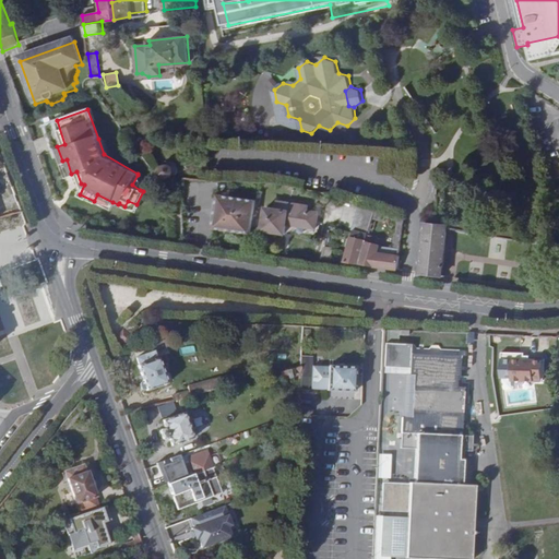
[(64,144),(57,120),(44,125),(62,176),(71,174),(67,159),(62,161),(57,146),(64,144)]
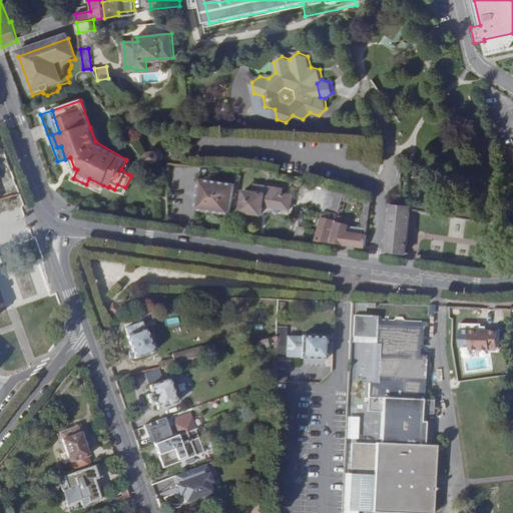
[(143,163),(144,163),(144,164),(145,165),(146,167),(148,168),(151,169),(153,169),(155,169),(157,168),(159,167),(160,166),(161,164),(162,162),(162,160),(162,158),(161,156),(160,154),(159,153),(156,152),(153,151),(151,151),(149,151),(147,153),(145,155),(144,157),(143,159),(143,160),(143,163)]
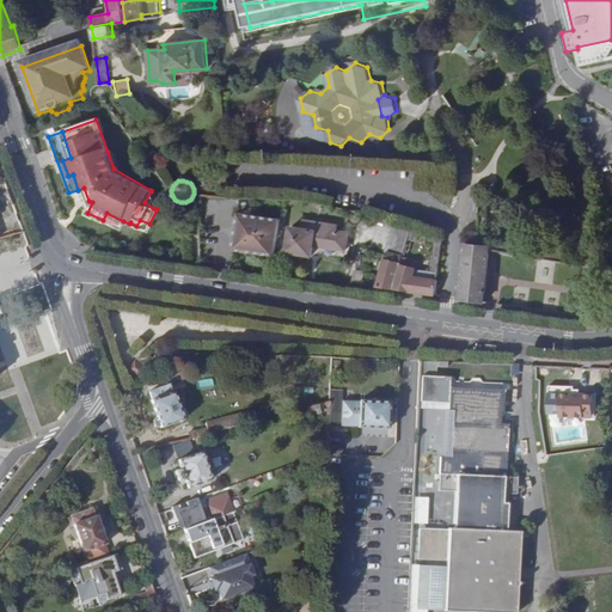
[(78,190),(68,193),(73,204),(87,213),(92,202),(89,201),(84,188),(78,190)]
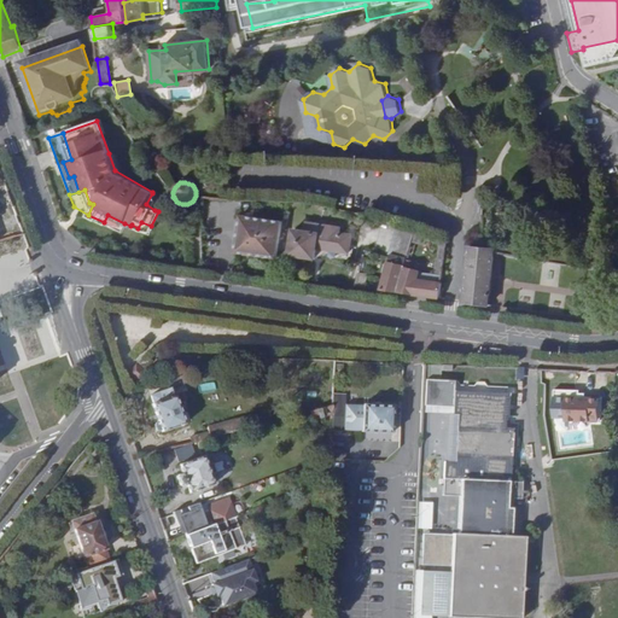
[(157,205),(152,193),(146,204),(155,210),(157,205)]
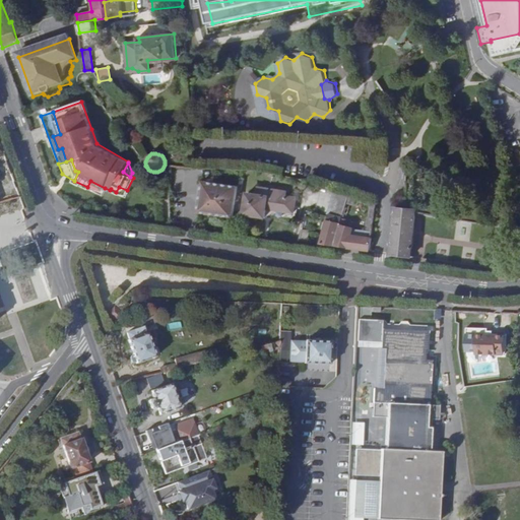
[(90,181),(87,187),(100,194),(105,188),(90,181)]
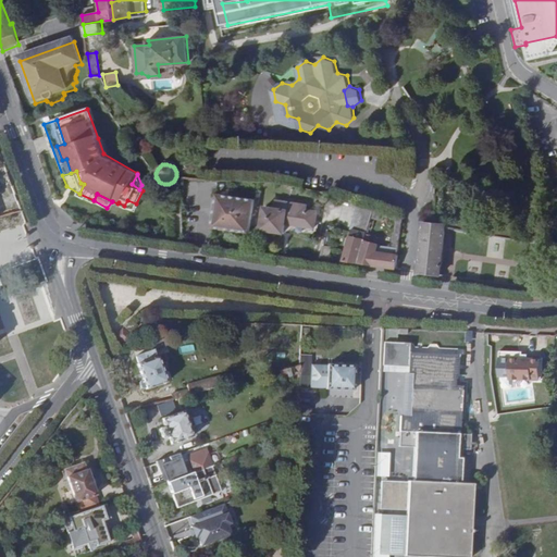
[(213,227),(250,232),(256,199),(218,194),(213,227)]
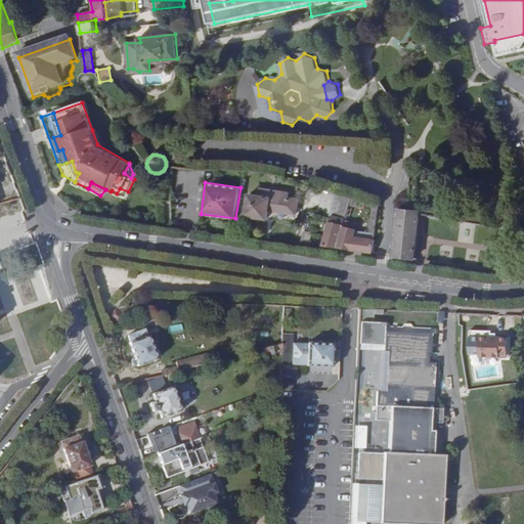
[(250,194),(247,215),(266,217),(268,209),(296,213),(298,199),(287,198),(288,192),(260,187),(259,195),(250,194)]
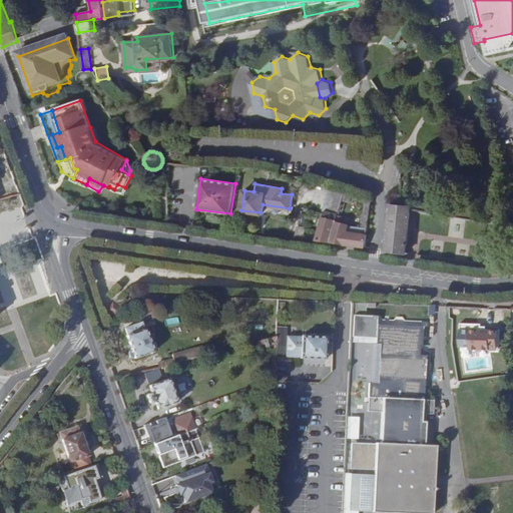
[(117,184),(114,189),(121,193),(125,187),(117,184)]
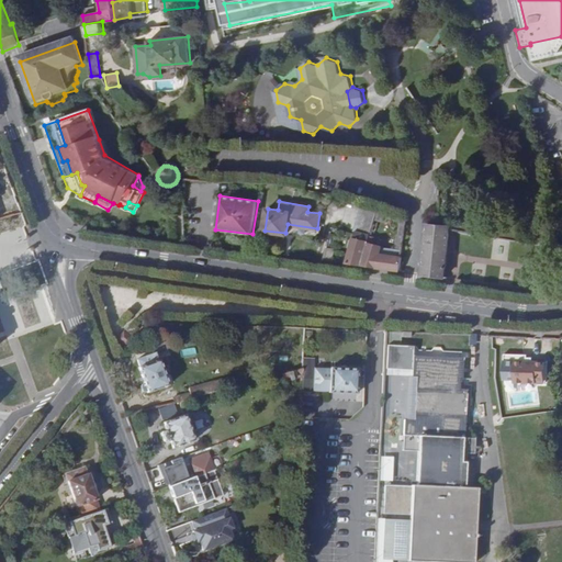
[(113,203),(108,210),(114,213),(119,205),(113,203)]
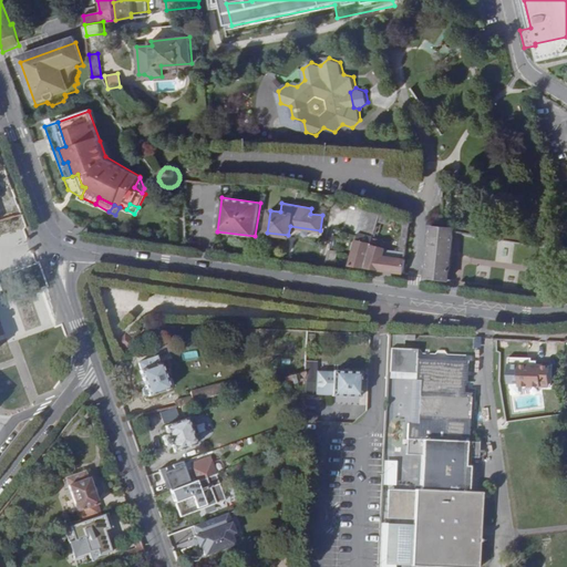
[(358,232),(359,232),(374,236),(380,213),(369,209),(367,209),(364,208),(358,232)]
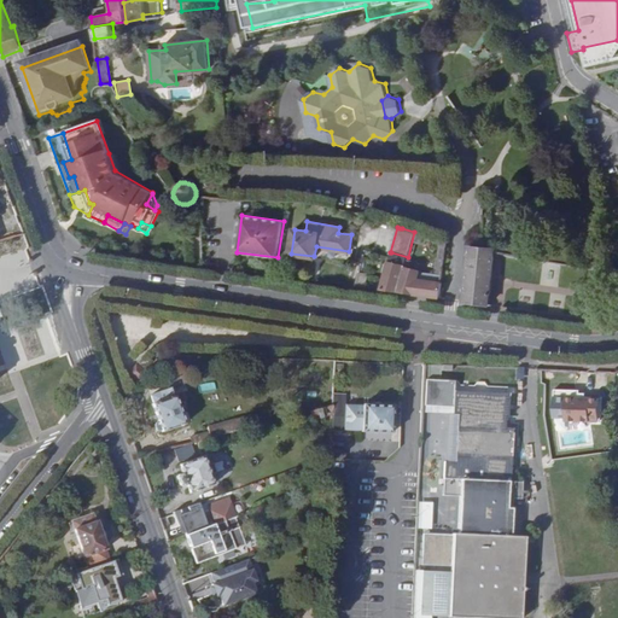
[(17,248),(13,235),(0,239),(4,252),(17,248)]
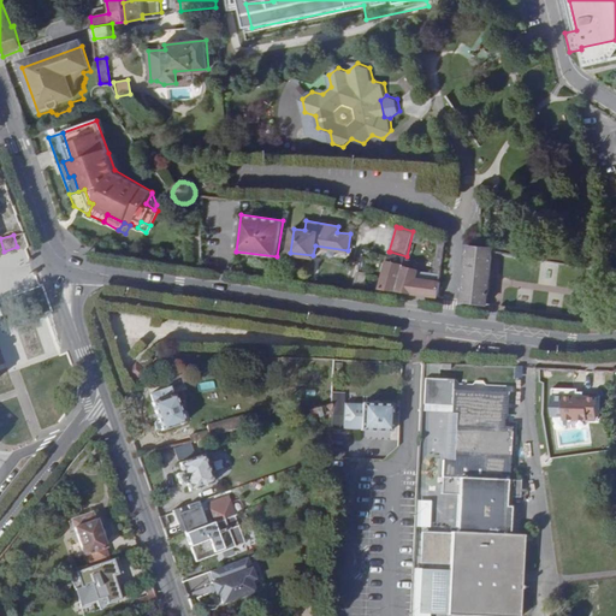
[(468,246),(465,301),(489,304),(492,250),(492,248),(468,246)]
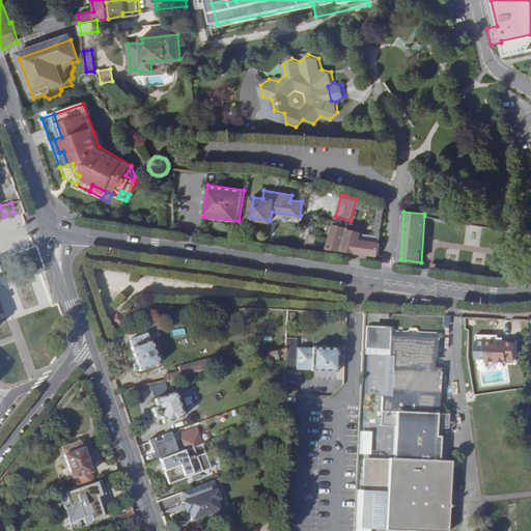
[(342,251),(348,228),(351,221),(336,217),(336,220),(329,249),(342,251)]
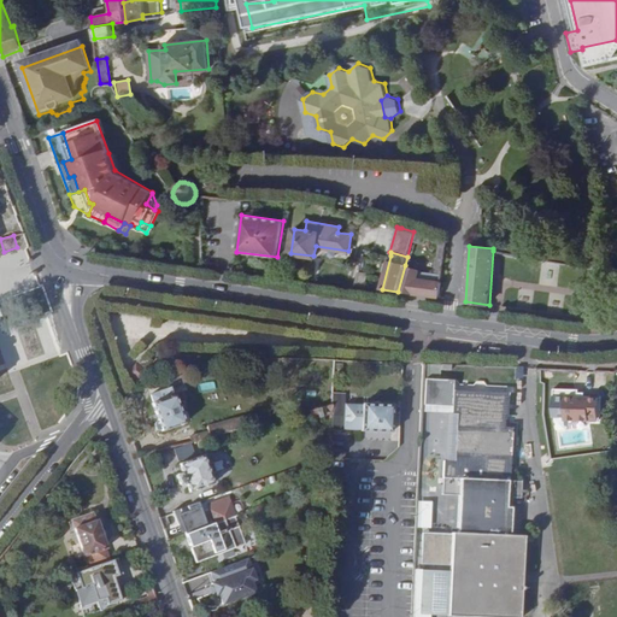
[(378,288),(382,289),(391,256),(387,256),(378,288)]
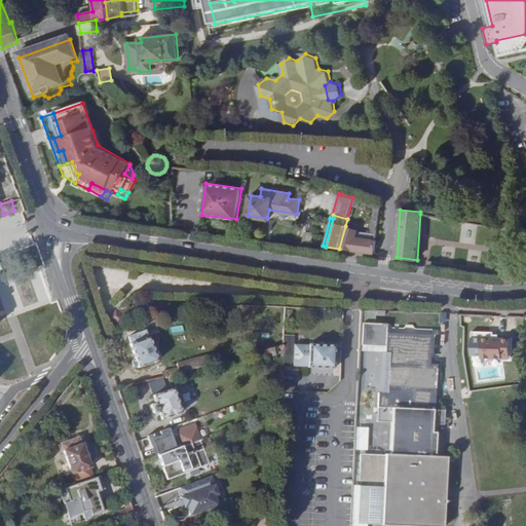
[(339,249),(352,251),(359,230),(345,226),(339,249)]
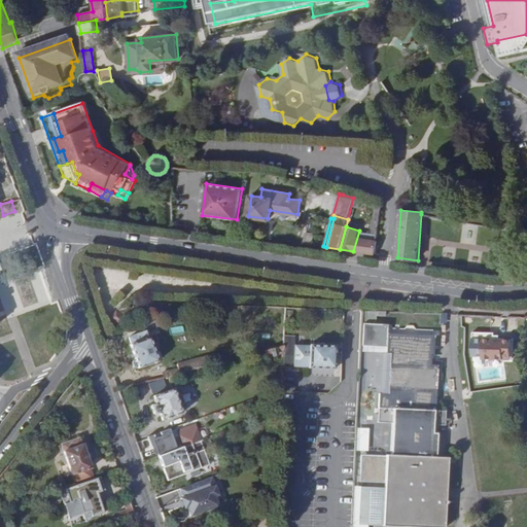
[(360,252),(377,254),(377,242),(362,240),(360,252)]
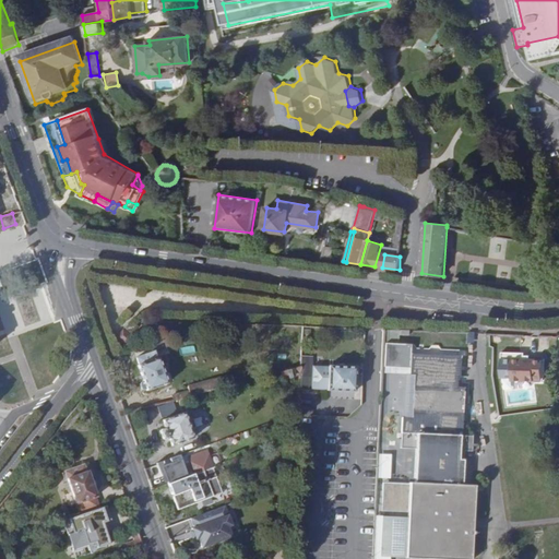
[(126,329),(132,334),(139,326),(132,322),(126,329)]
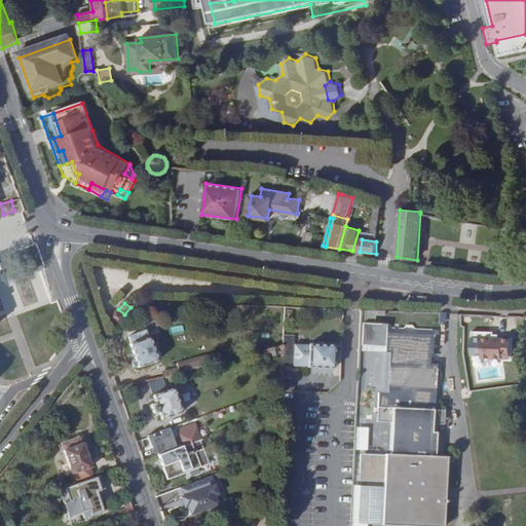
[(107,320),(103,324),(106,326),(103,330),(109,334),(115,327),(107,320)]
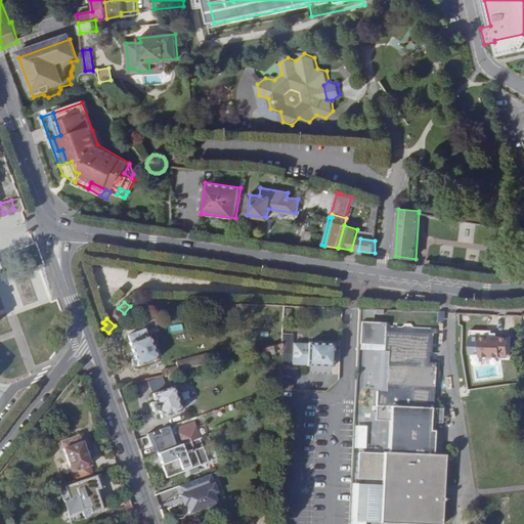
[(390,453),(385,452),(360,452),(359,479),(384,480),(383,485),(382,523),(409,523),(443,523),(446,455),(434,455),(435,423),(443,424),(443,408),(436,408),(438,363),(431,363),(426,363),(427,351),(431,352),(432,351),(433,331),(384,329),(383,350),(387,350),(386,392),(378,391),(378,406),(391,406),(390,453)]
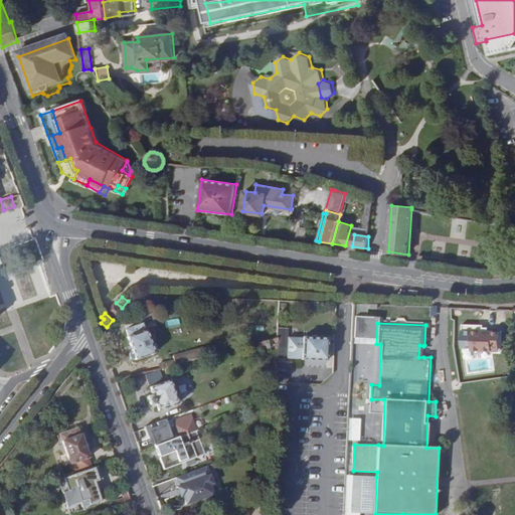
[(135,361),(154,353),(146,332),(145,333),(142,327),(126,333),(129,339),(127,340),(135,361)]
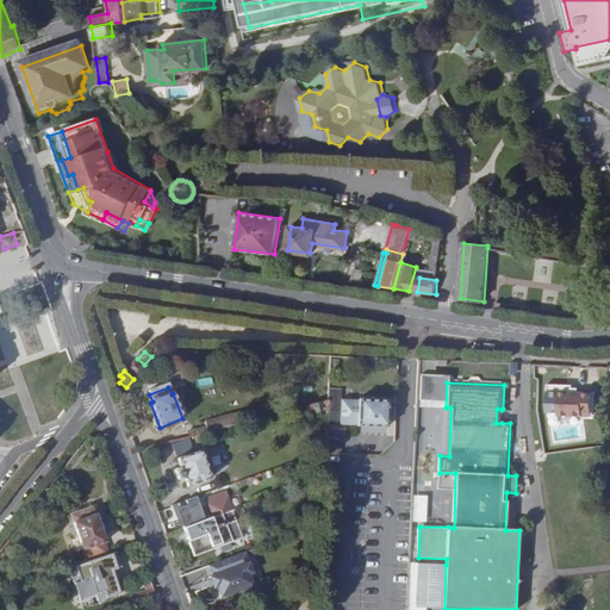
[(577,392),(570,392),(558,391),(558,397),(558,414),(558,415),(590,416),(591,392),(577,392)]
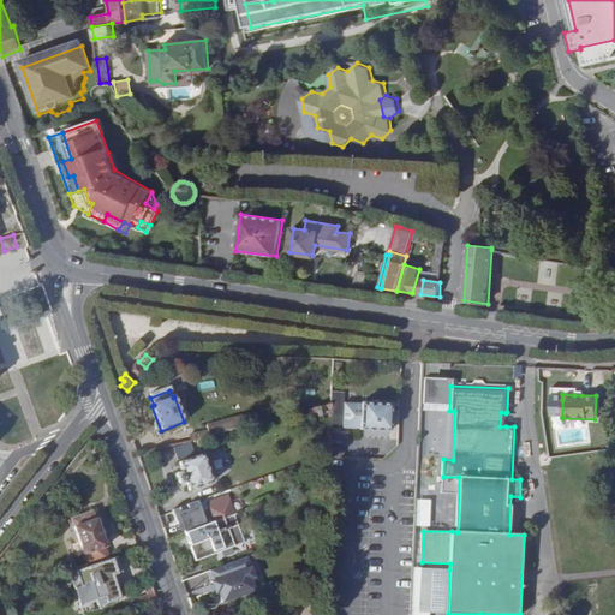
[(329,412),(329,428),(360,429),(360,431),(389,431),(390,404),(362,402),(362,405),(330,404),(329,412)]
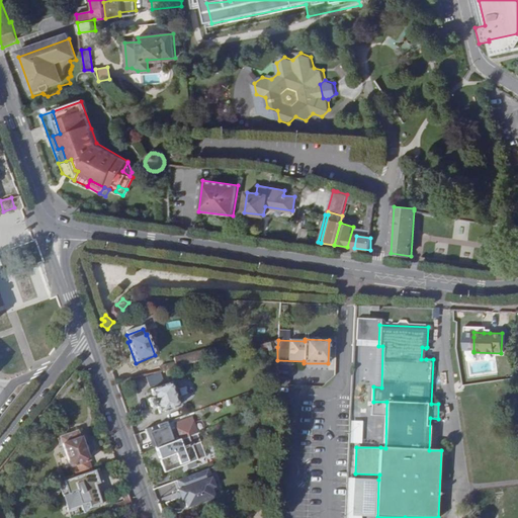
[(278,340),(261,345),(263,351),(277,347),(278,340)]
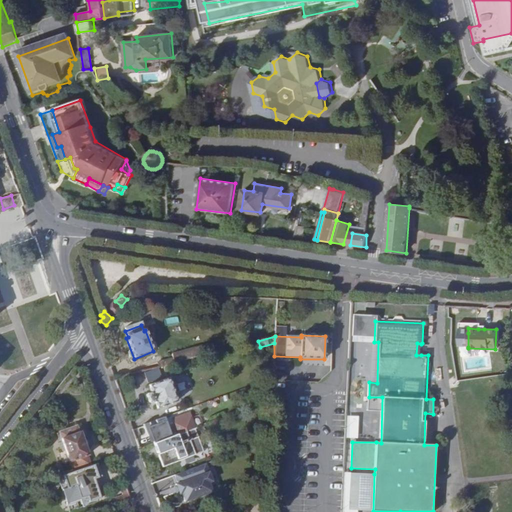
[(173,354),(175,363),(210,354),(208,345),(173,354)]
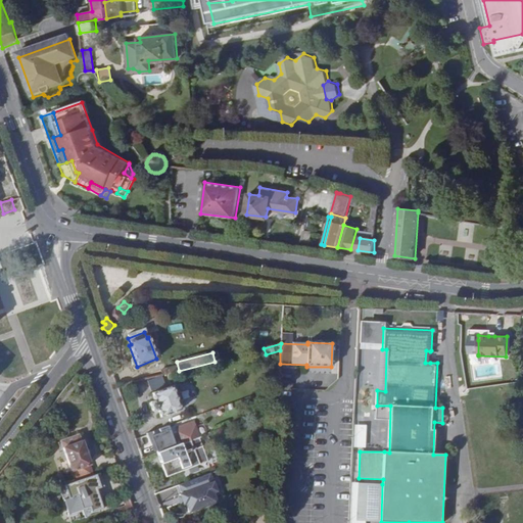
[(161,418),(181,412),(173,387),(152,393),(155,401),(149,403),(153,413),(158,411),(161,418)]
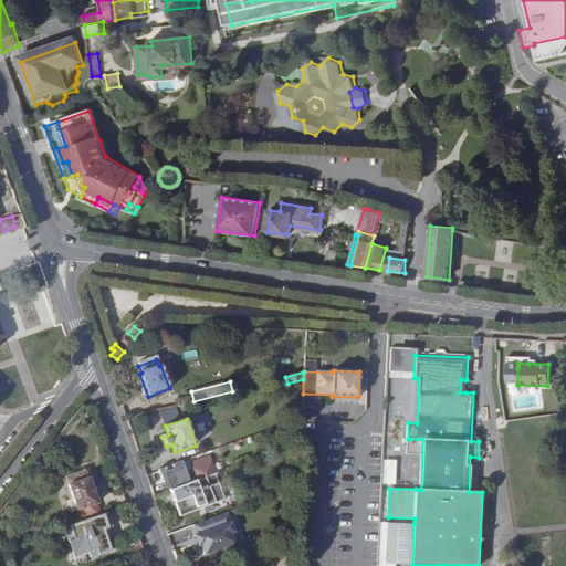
[(192,463),(198,480),(215,474),(219,473),(212,456),(192,463)]
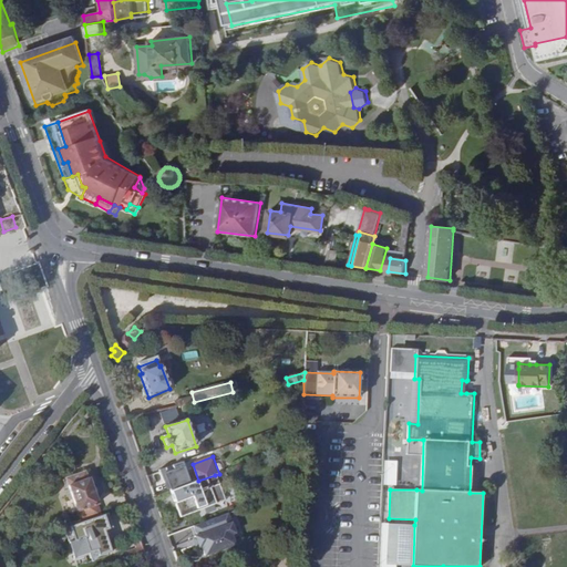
[(66,478),(82,522),(101,516),(96,504),(99,503),(90,477),(88,477),(85,472),(66,478)]
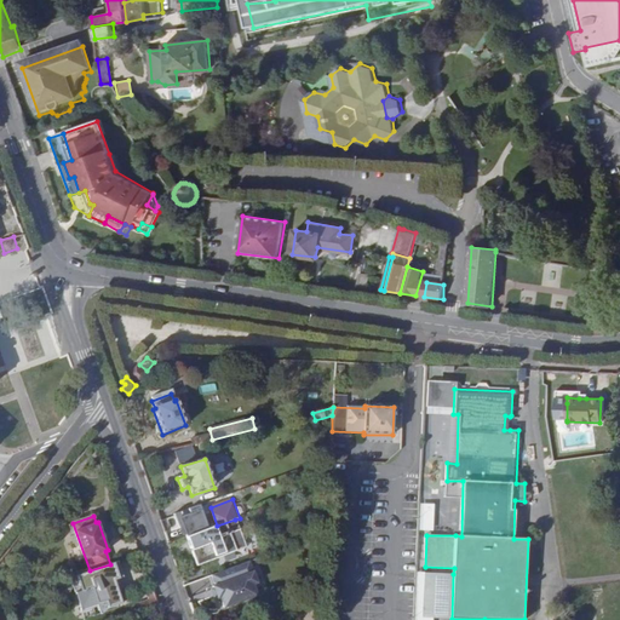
[(217,526),(188,537),(197,563),(201,562),(202,564),(222,557),(220,555),(245,546),(235,520),(217,526)]
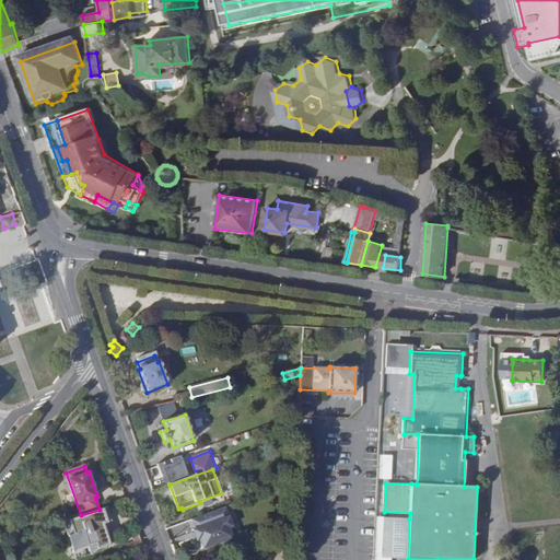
[(229,506),(195,518),(198,528),(196,529),(200,540),(202,539),(206,548),(235,537),(232,527),(235,526),(229,506)]
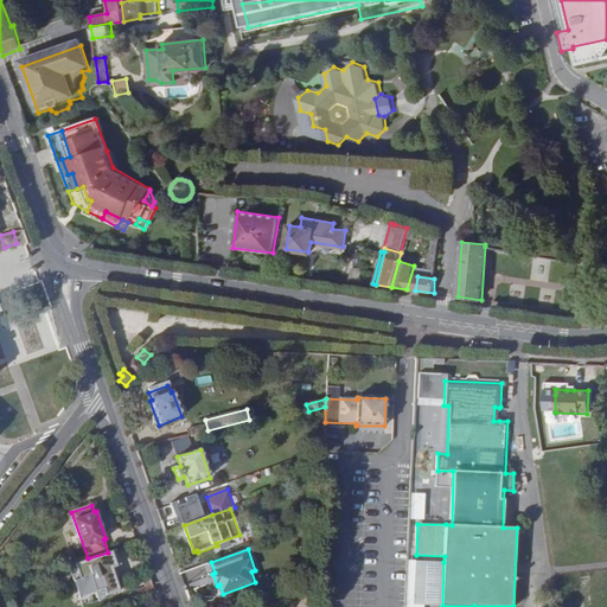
[(116,569),(112,555),(70,568),(80,601),(91,598),(94,605),(122,595),(117,579),(114,580),(112,570),(116,569)]
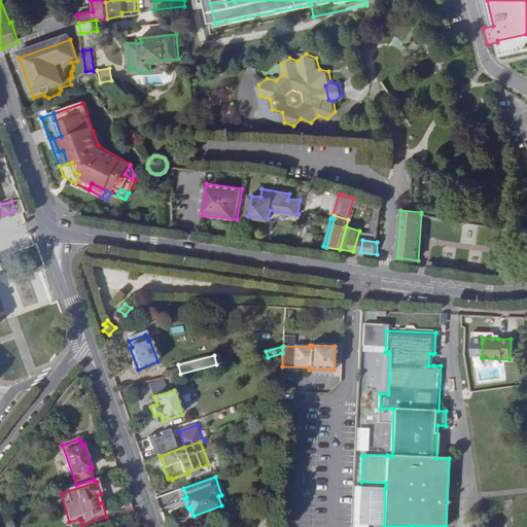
[(384,526),(385,488),(362,487),(361,524),(384,526)]
